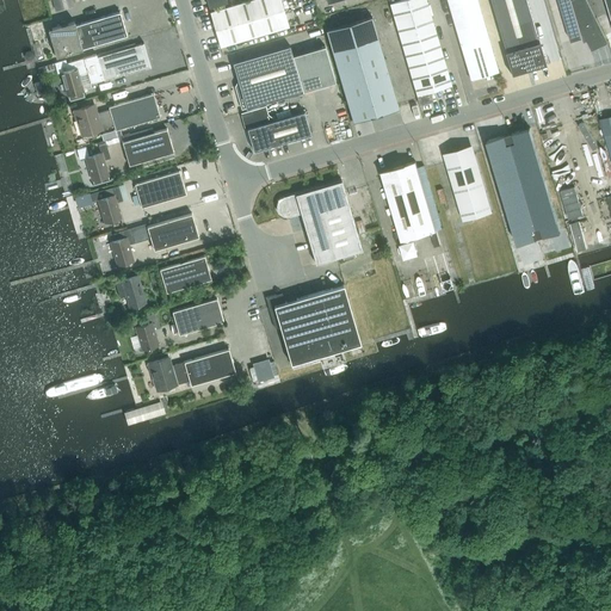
[(247,0),(209,11),(220,45),(289,26),(281,0),(247,0)]
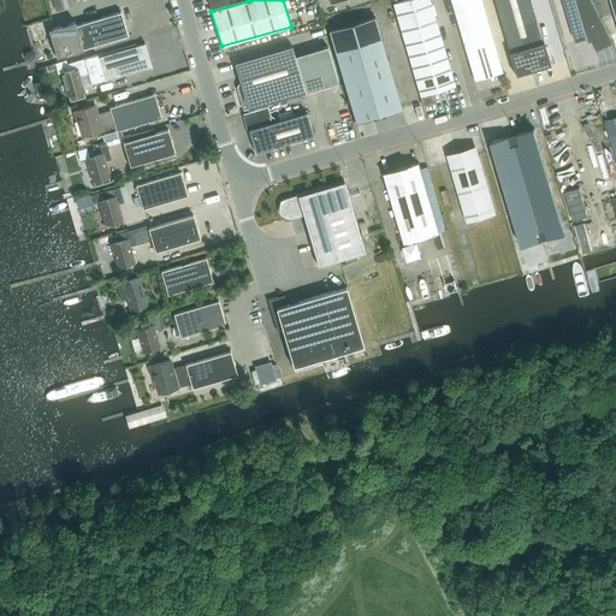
[(422,106),(426,105),(434,102),(432,93),(455,86),(428,0),(404,0),(392,4),(422,106)]
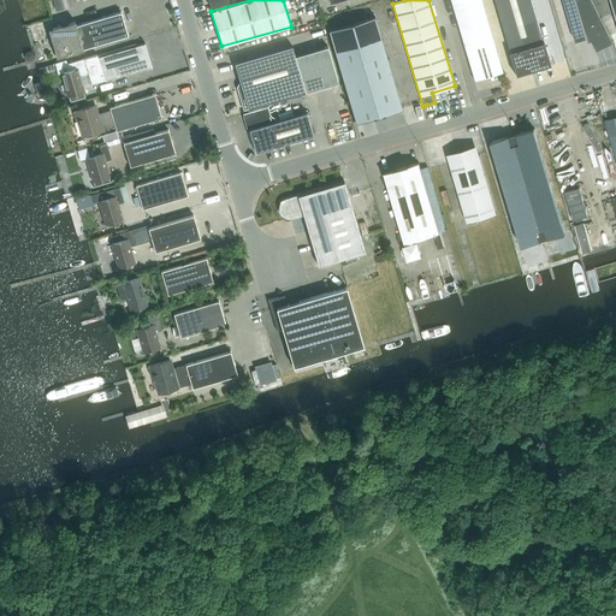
[(450,0),(474,81),(502,72),(480,0),(450,0)]
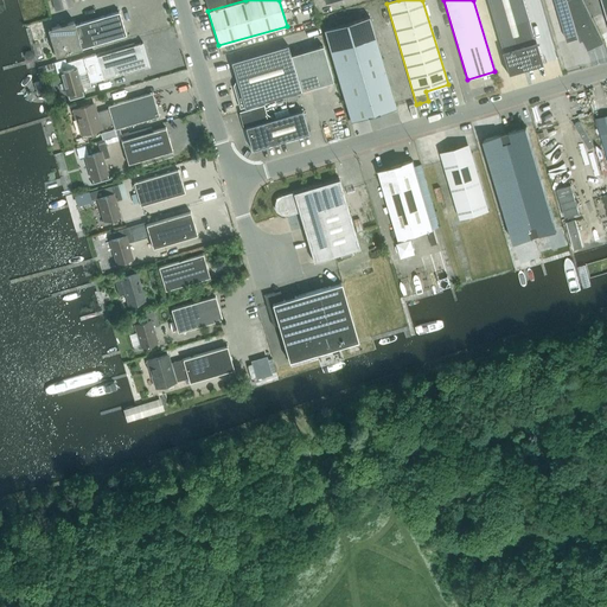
[(535,42),(522,0),(486,0),(502,51),(508,74),(542,64),(535,42)]
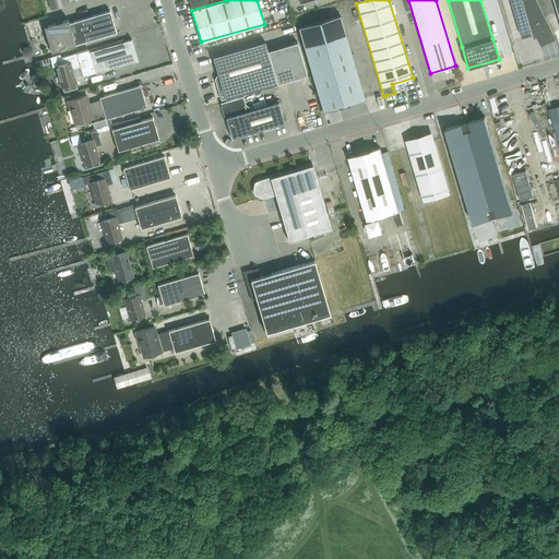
[(511,0),(522,37),(533,34),(531,31),(532,31),(540,47),(557,39),(536,0),(511,0)]
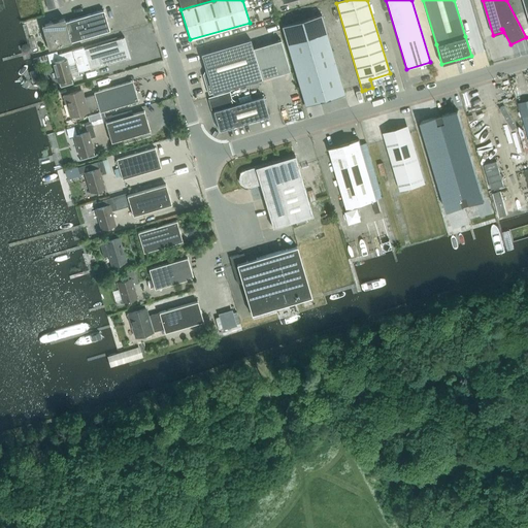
[(65,22),(64,19),(41,25),(48,48),(71,41),(109,30),(103,10),(65,22)]
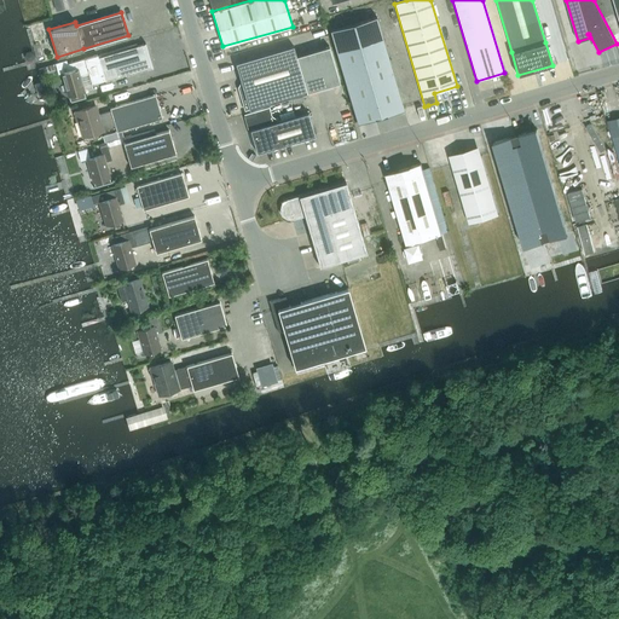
[(376,17),(330,30),(358,123),(404,110),(376,17)]
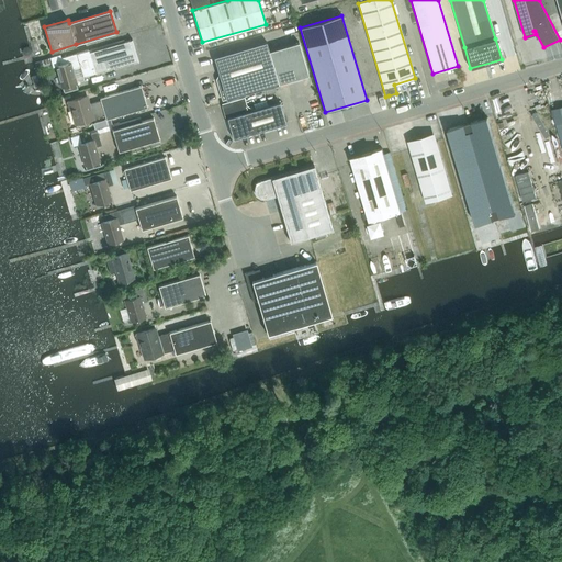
[(136,62),(131,40),(89,52),(96,72),(96,74),(136,62)]
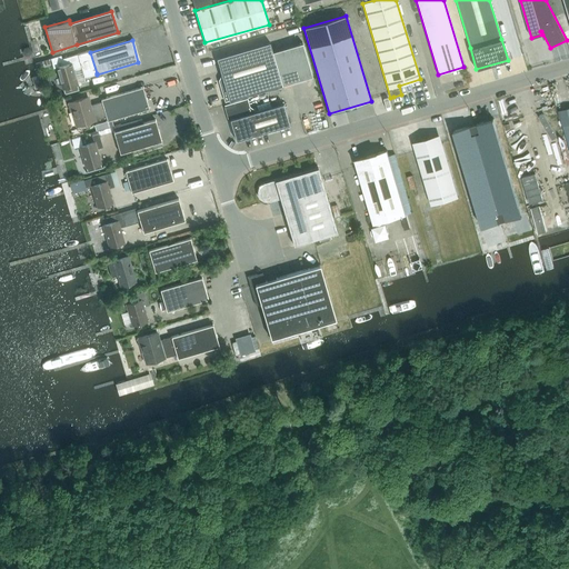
[(269,42),(216,58),(222,79),(218,80),(225,101),(282,85),(312,76),(302,42),(272,51),(269,42)]
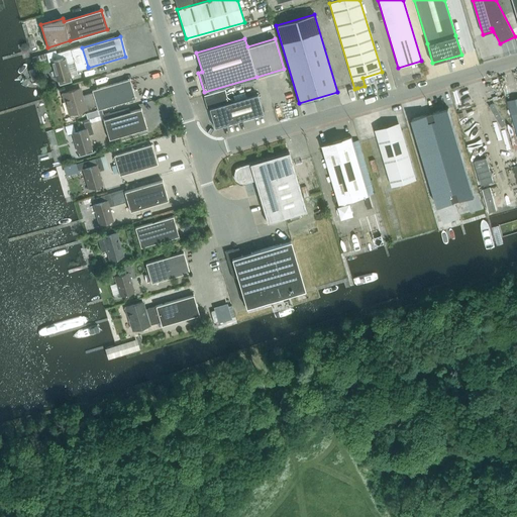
[(58,59),(52,61),(57,81),(59,85),(72,82),(70,77),(66,64),(74,62),(77,71),(88,67),(82,47),(81,45),(57,54),(58,59)]
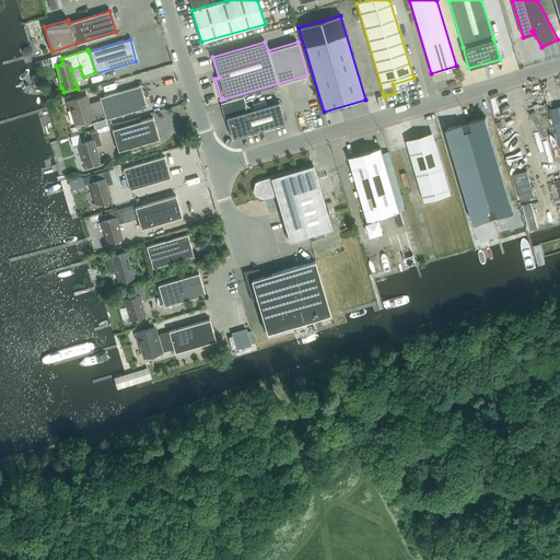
[(147,107),(140,85),(100,97),(100,100),(104,115),(105,119),(147,107)]
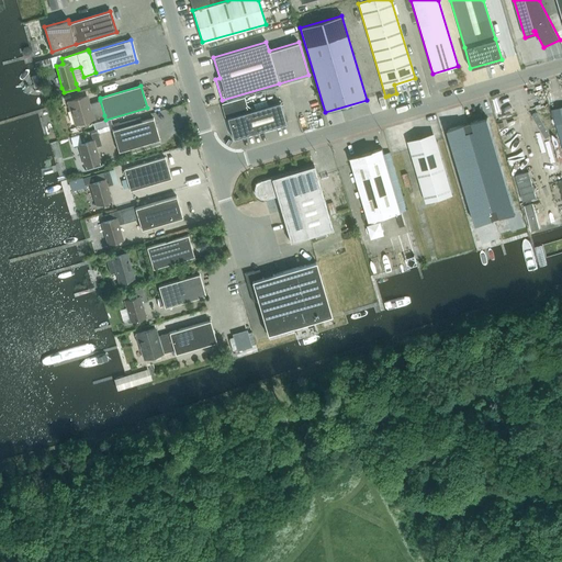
[(71,110),(75,124),(104,115),(100,100),(89,103),(87,96),(66,101),(69,111),(71,110)]
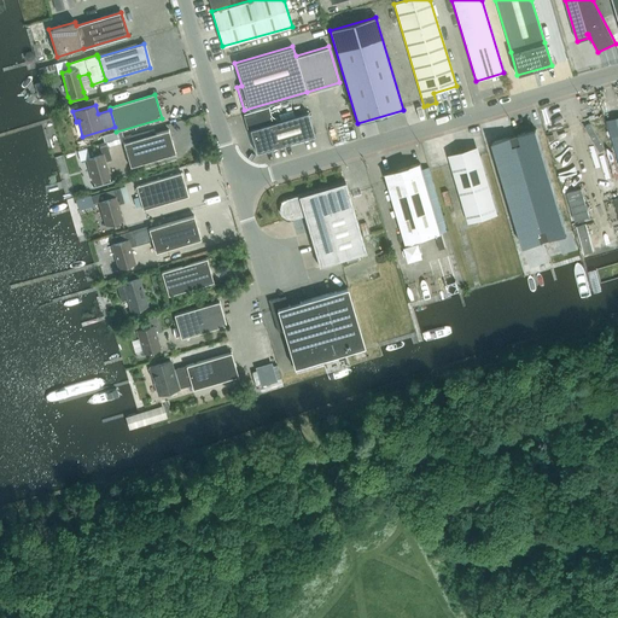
[(270,116),(268,106),(244,114),(250,129),(256,152),(290,143),(303,139),(314,135),(307,112),(279,121),(270,116)]
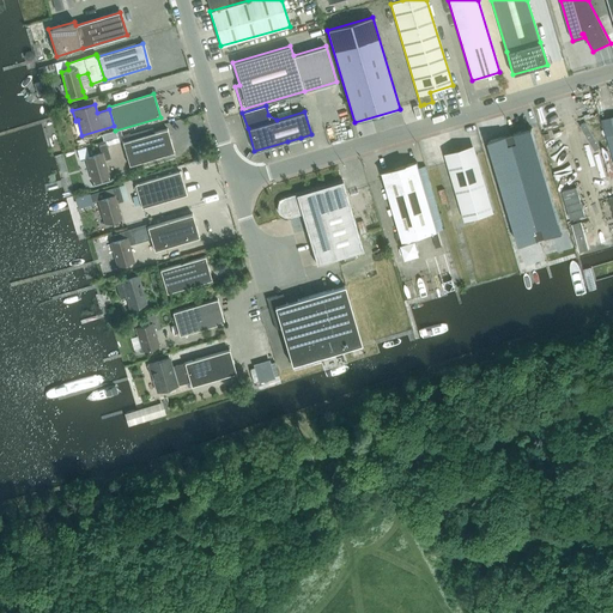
[(612,116),(601,120),(612,161),(612,116)]
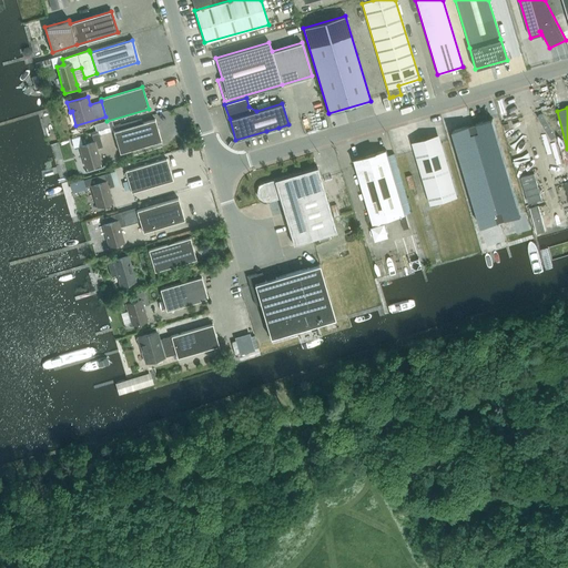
[(120,153),(161,141),(154,119),(113,131),(120,153)]
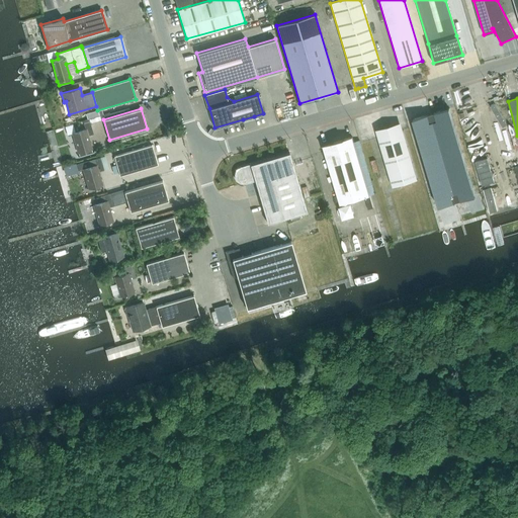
[(451,116),(433,121),(459,209),(478,204),(451,116)]
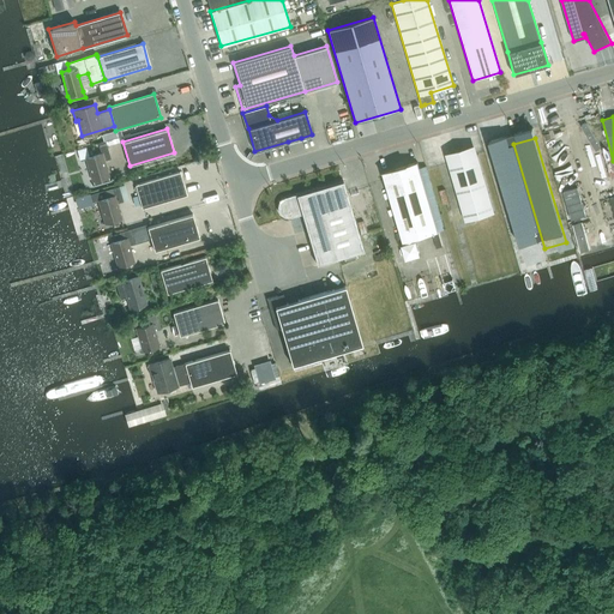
[(90,146),(77,150),(79,160),(86,157),(86,160),(95,185),(109,181),(103,161),(110,158),(107,144),(100,146),(101,152),(94,155),(90,146)]
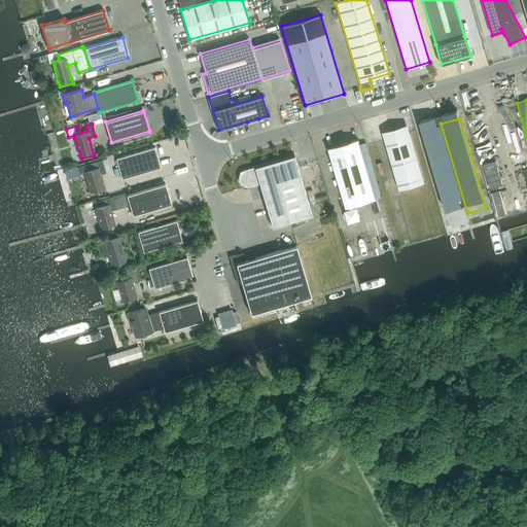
[(441,124),(422,129),(449,218),(467,213),(441,124)]
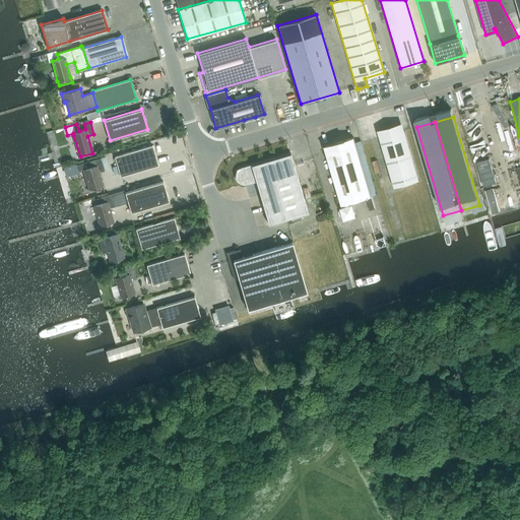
[(404,131),(395,133),(380,138),(394,187),(419,180),(404,131)]
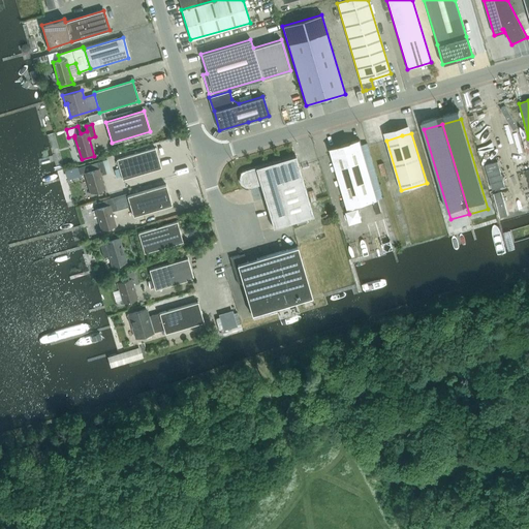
[(377,199),(362,145),(360,139),(330,149),(347,208),(349,208),(350,211),(347,211),(350,222),(361,219),(356,206),(377,199)]
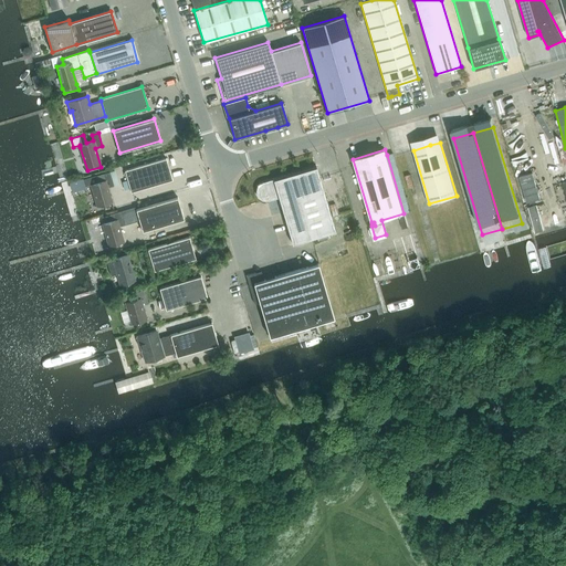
[(130,191),(173,179),(166,158),(124,170),(130,191)]
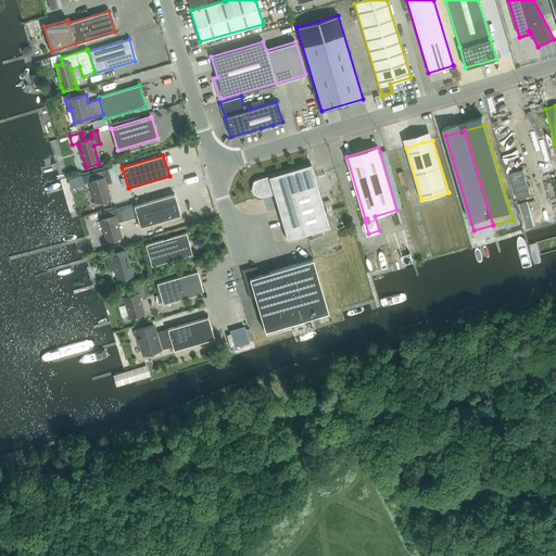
[(329,227),(311,164),(258,179),(257,179),(256,179),(255,180),(254,180),(254,181),(253,182),(253,184),(252,185),(252,186),(252,187),(252,188),(252,189),(252,191),(253,192),(253,193),(254,194),(255,196),(256,196),(257,197),(260,197),(261,197),(263,197),(274,193),(287,239),(329,227)]
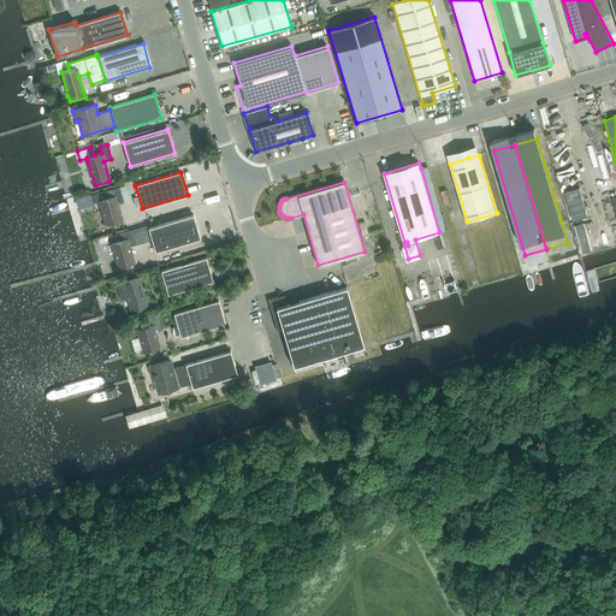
[(104,191),(90,196),(92,203),(99,201),(106,224),(122,219),(117,203),(124,202),(119,187),(104,191)]
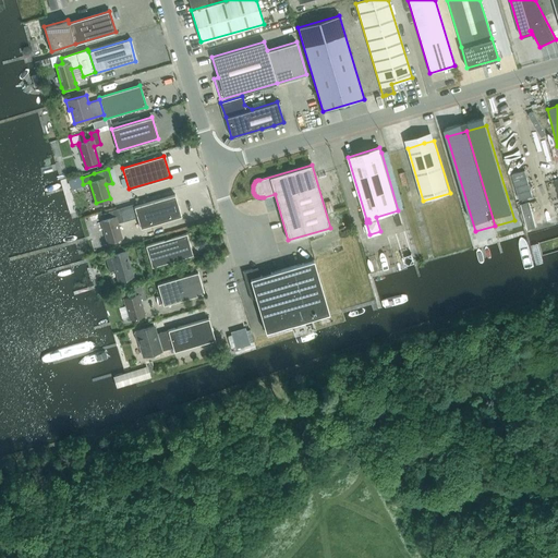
[(525,170),(512,173),(520,199),(533,196),(525,170)]
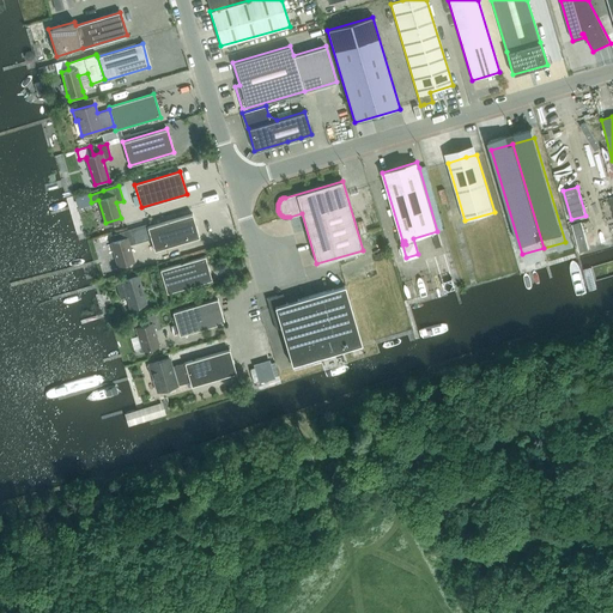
[(155,250),(199,237),(192,213),(147,226),(155,250)]
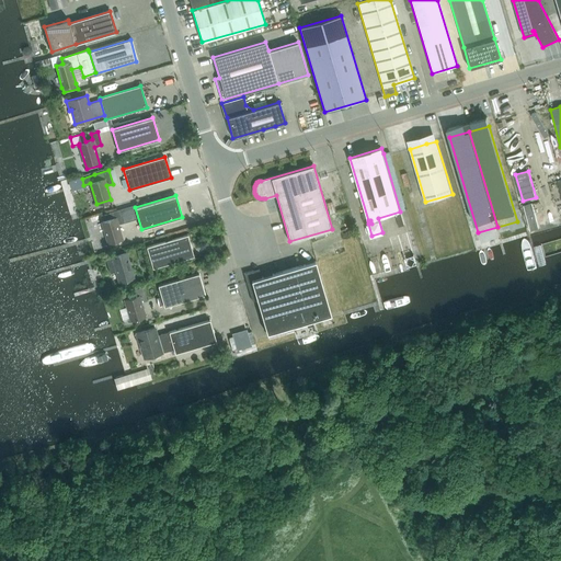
[(531,203),(524,205),(530,230),(539,228),(531,203)]
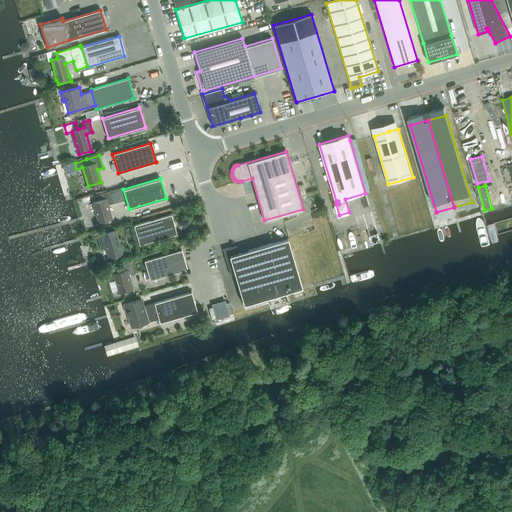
[(122,187),(99,194),(101,200),(93,202),(98,222),(111,218),(107,205),(126,199),(122,187)]
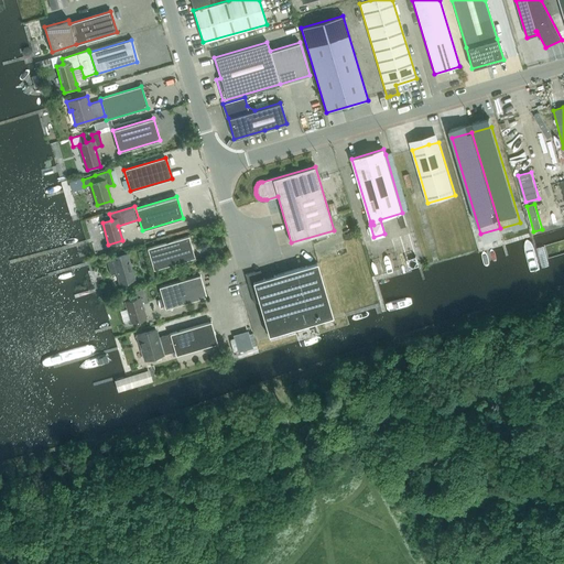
[(563,228),(542,236),(545,246),(563,240),(563,228)]
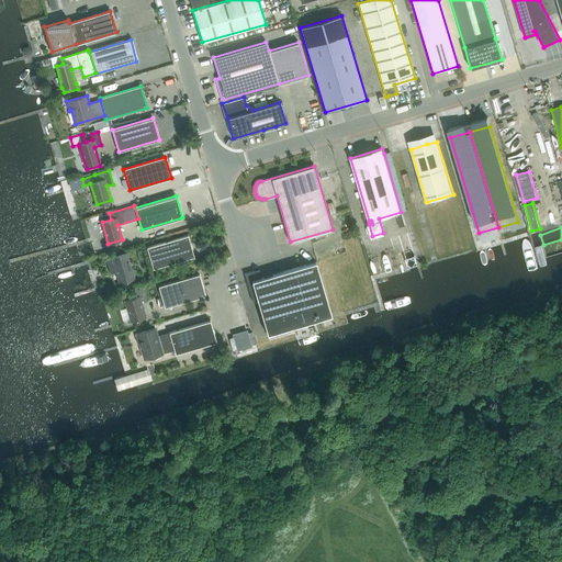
[(153,268),(194,256),(188,235),(146,247),(153,268)]
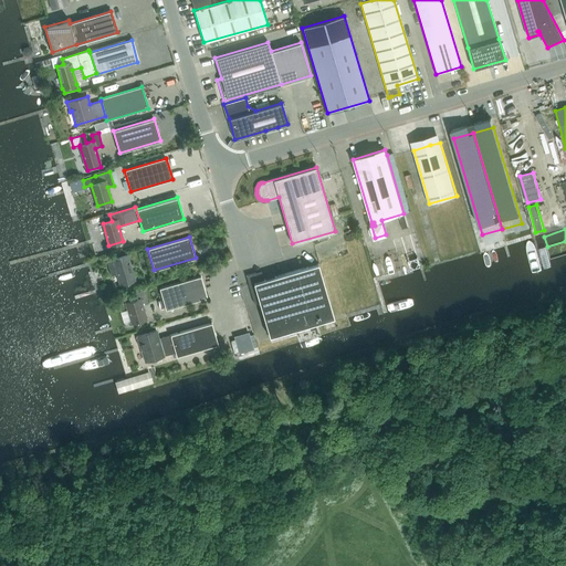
[(106,261),(111,275),(117,273),(121,284),(134,280),(127,254),(106,261)]
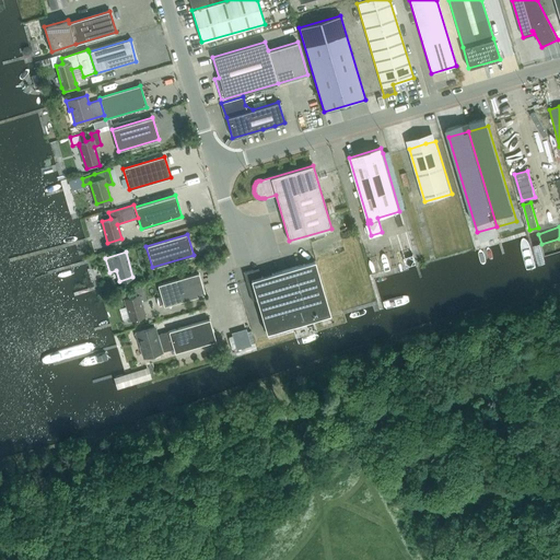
[(266,333),(330,314),(315,260),(260,277),(259,273),(252,270),(243,272),(252,300),(256,299),(266,333)]
